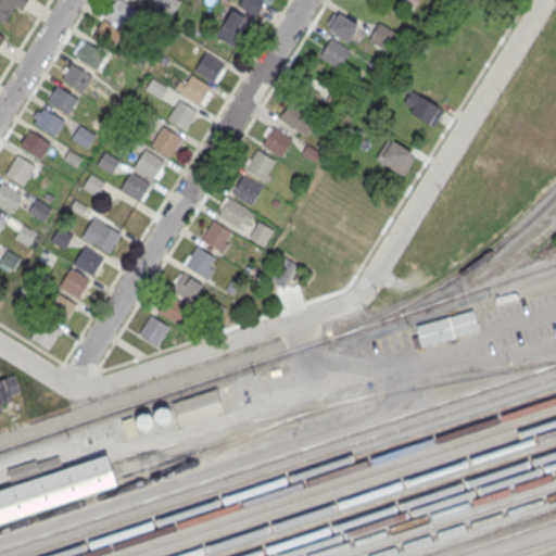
[(0,0),(0,19),(3,21),(14,4),(22,9),(26,0),(0,0)]
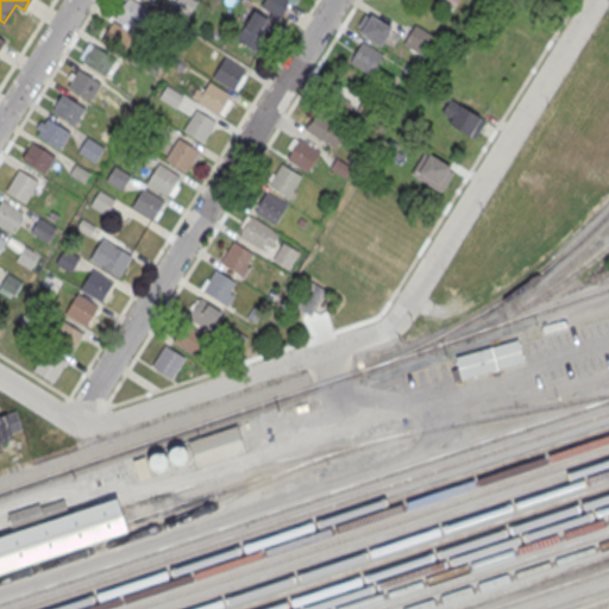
[(136,27),(149,10),(133,0),(123,0),(114,14),(136,27)]
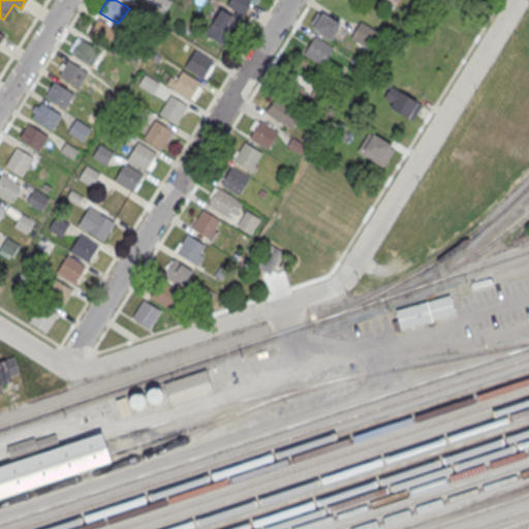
[(169,0),(153,0),(151,4),(164,12),(172,1),(169,0)]
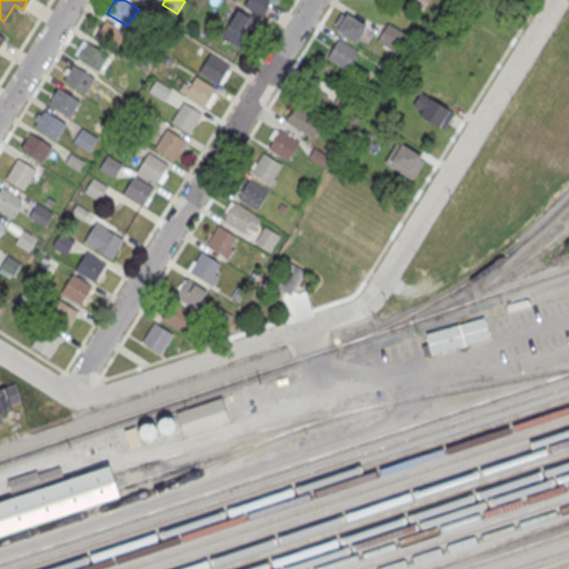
[(269,0),(246,0),(245,3),(255,11),(251,17),(238,8),(228,26),(247,39),(269,0)]
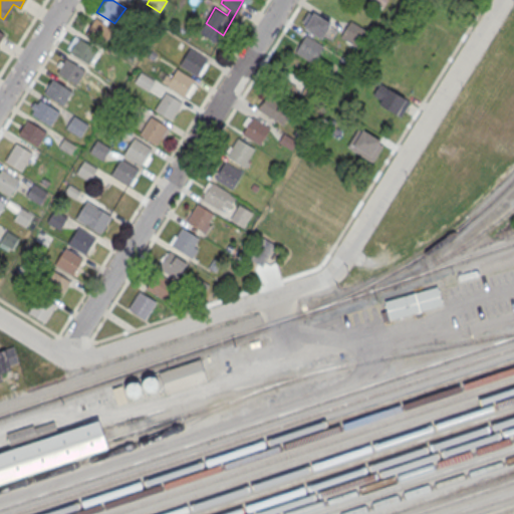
[(387,0),(369,0),(381,8),(387,0)]
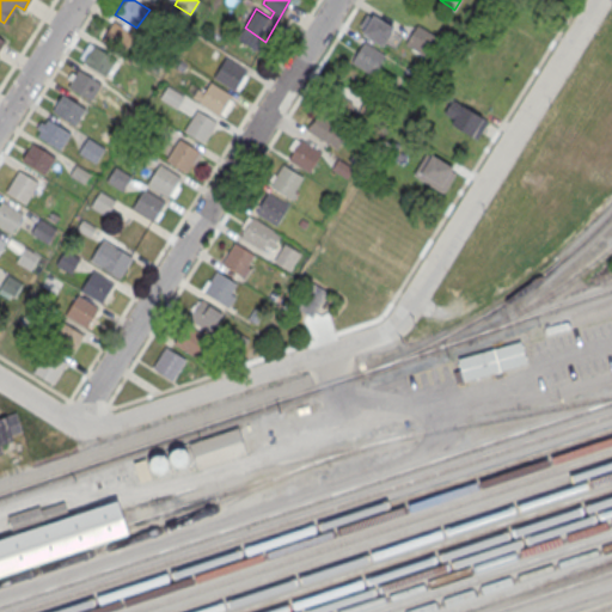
[(383,46),(395,28),(373,14),(372,17),(366,13),(359,25),(363,28),(361,32),(383,46)]
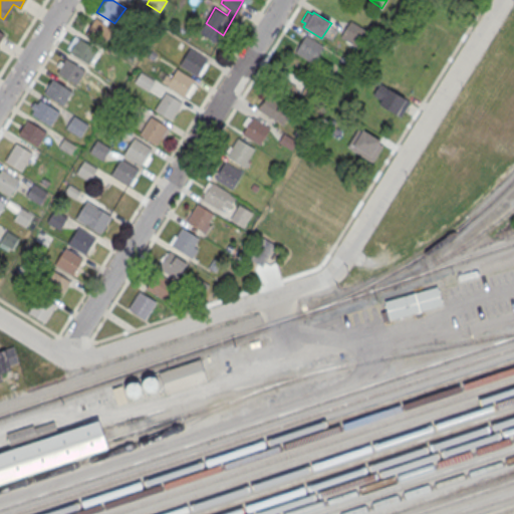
[(94,16),(85,33),(105,44),(114,27),(94,16)]
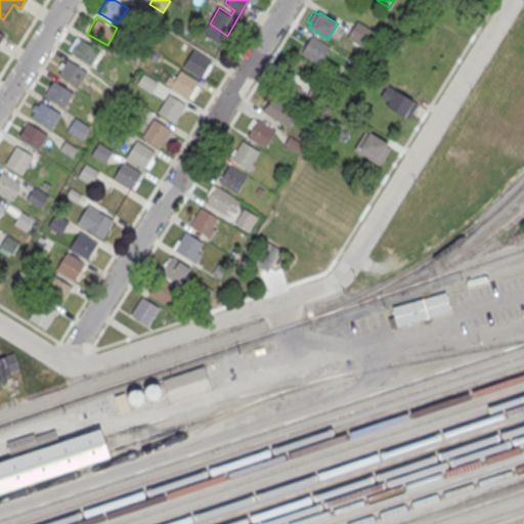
[(357,20),(347,37),(362,46),(373,30),(357,20)]
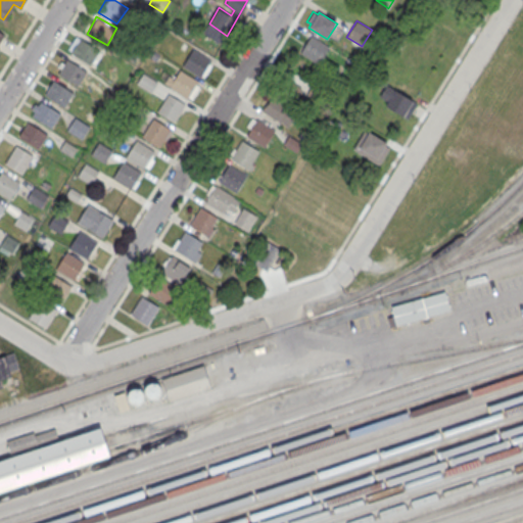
[(318,64),(329,47),(312,36),(300,53),(318,64)]
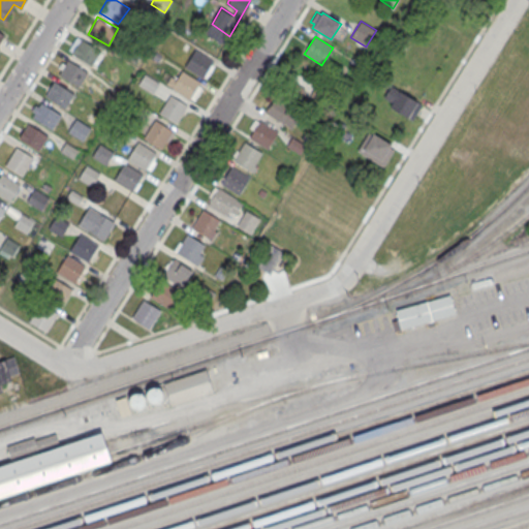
[(92,64),(101,51),(82,38),(71,54),(92,64)]
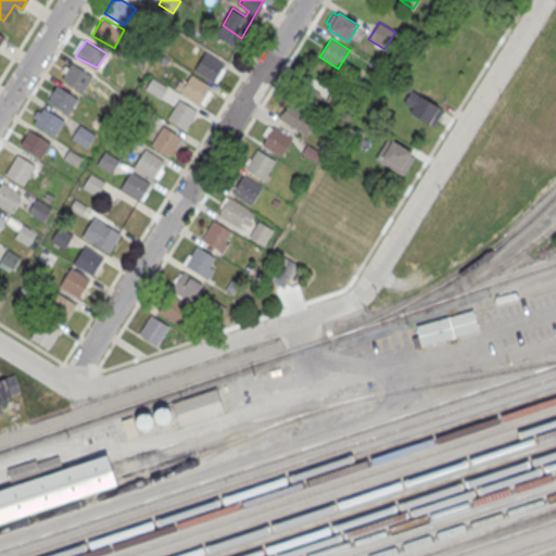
[(215,80),(225,64),(205,52),(196,68),(215,80)]
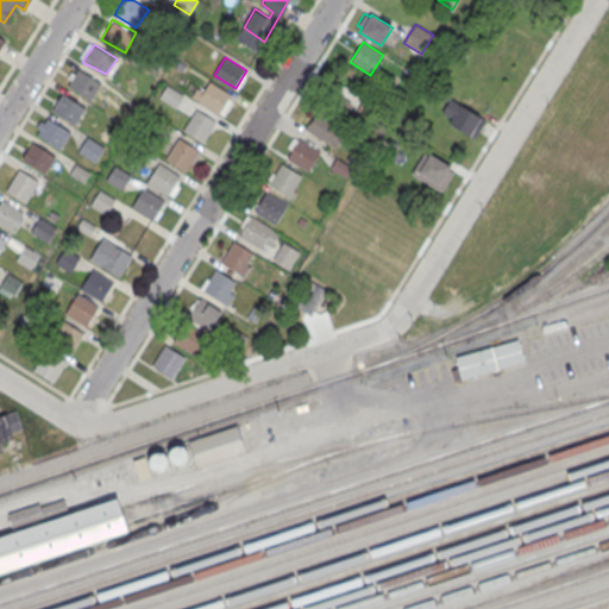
[(182,71),(188,63),(181,58),(175,67),(182,71)]
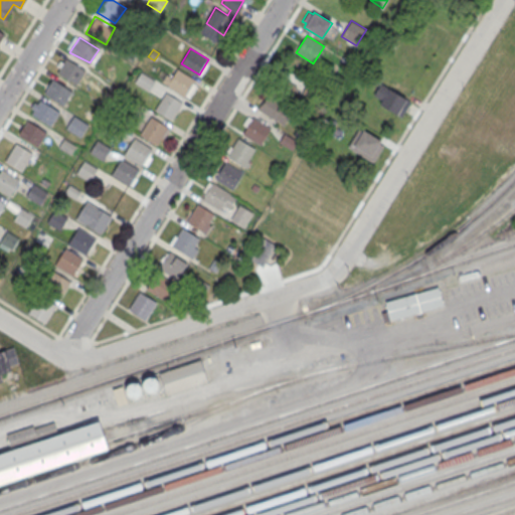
[(76,84),(84,69),(65,58),(57,73),(76,84)]
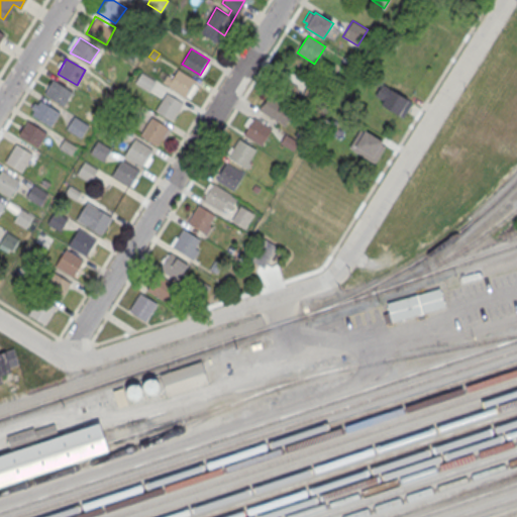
[(195,79),(178,69),(173,79),(167,75),(163,81),(186,95),(195,79)]
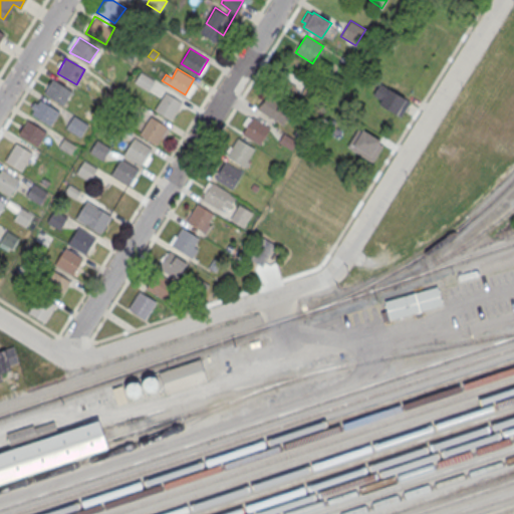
[(149,89),(155,79),(141,71),(135,81),(149,89)]
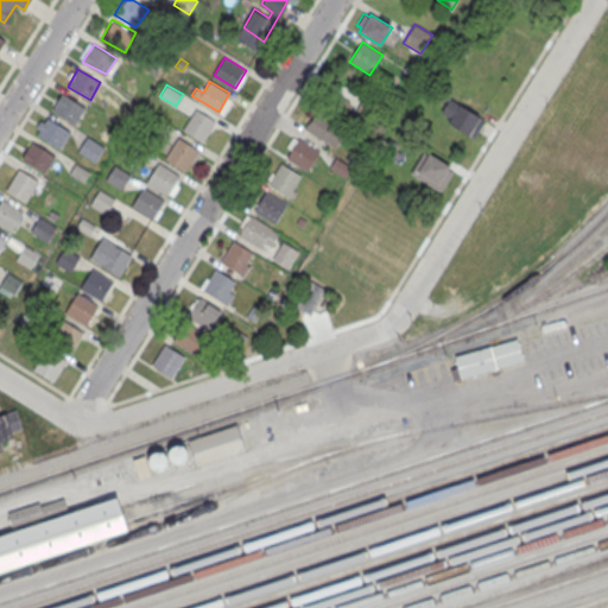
[(325,101),(340,108),(346,96),(330,90),(325,101)]
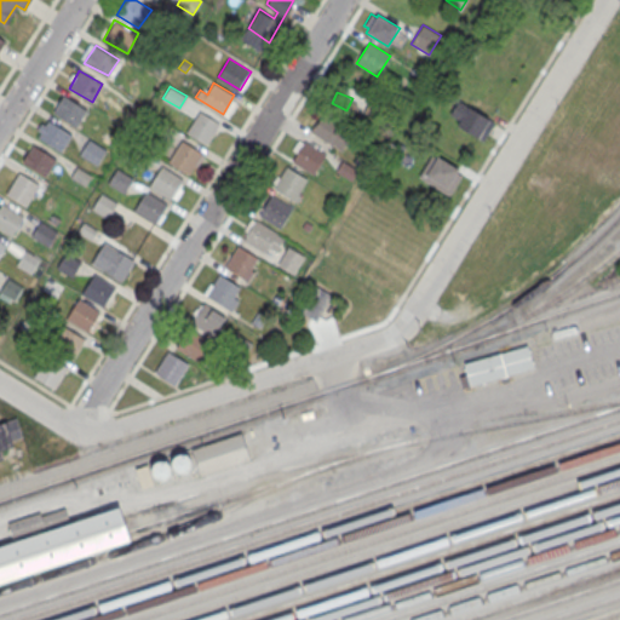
[(75,125),(86,109),(63,96),(52,112),(75,125)]
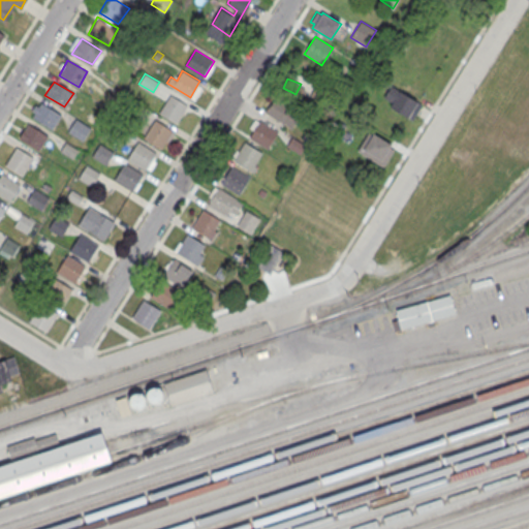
[(422,104),(392,85),(381,101),(412,120),(422,104)]
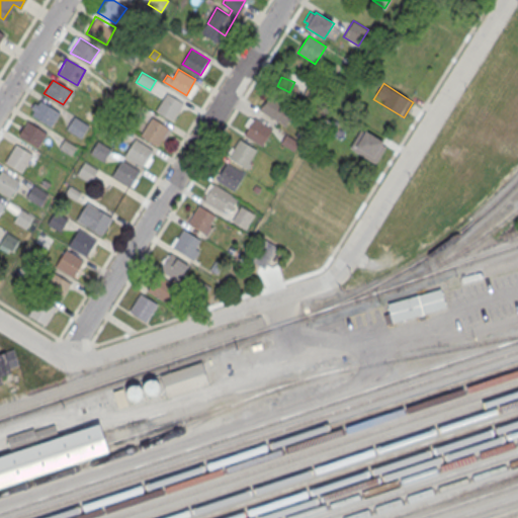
[(173,120),(184,103),(167,93),(156,110),(173,120)]
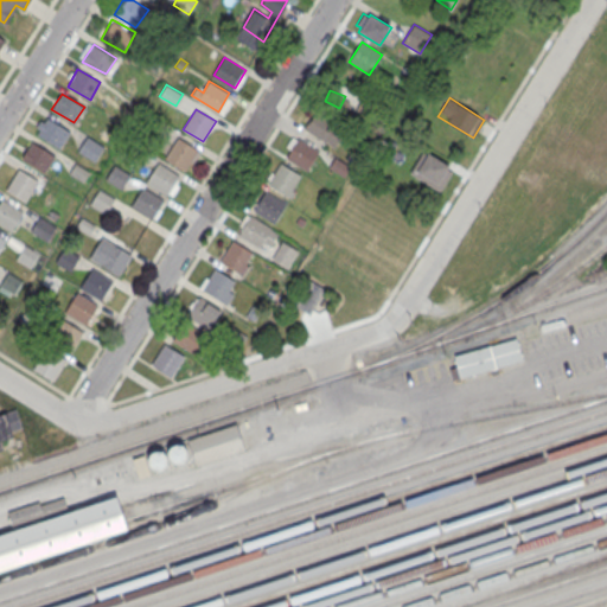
[(305,129),(334,147),(345,128),(315,110),(305,129)]
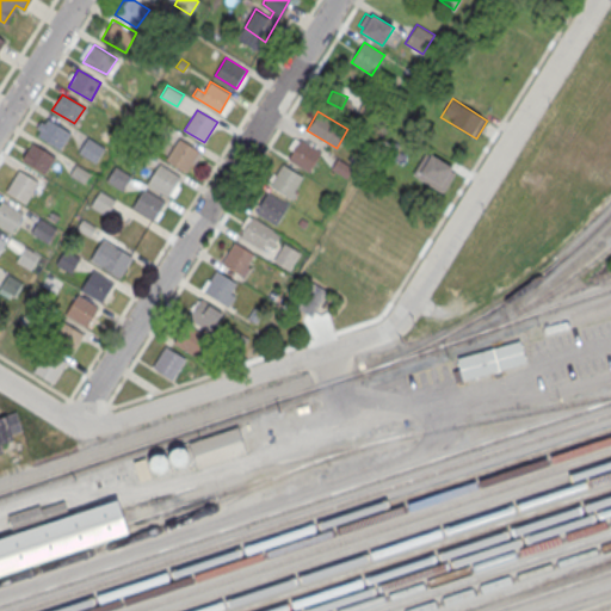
[(60,149),(71,133),(48,118),(37,136),(60,149)]
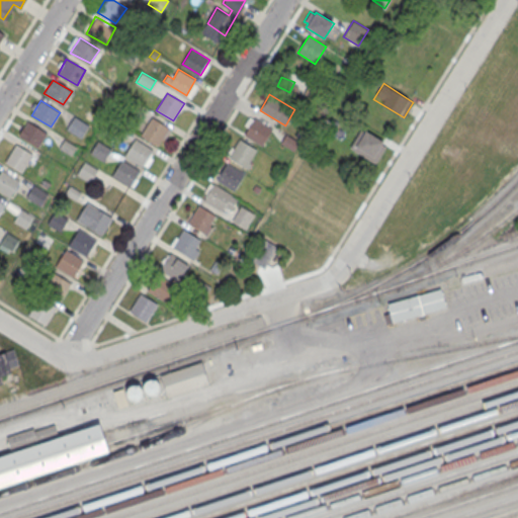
[(74,116),(66,128),(81,138),(88,125),(74,116)]
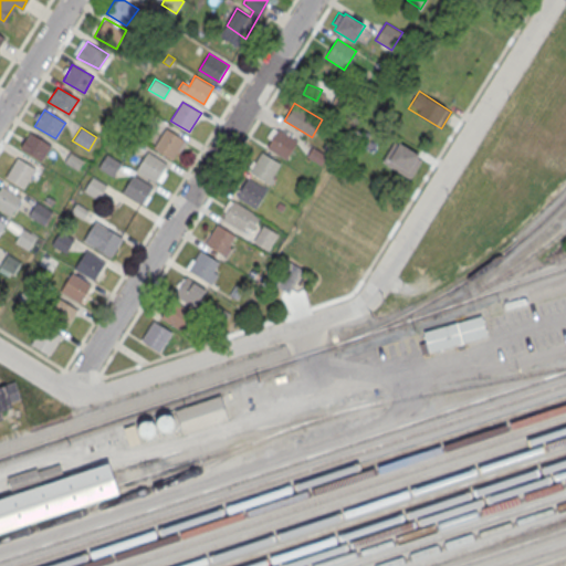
[(171,157),(184,138),(166,128),(154,146),(171,157)]
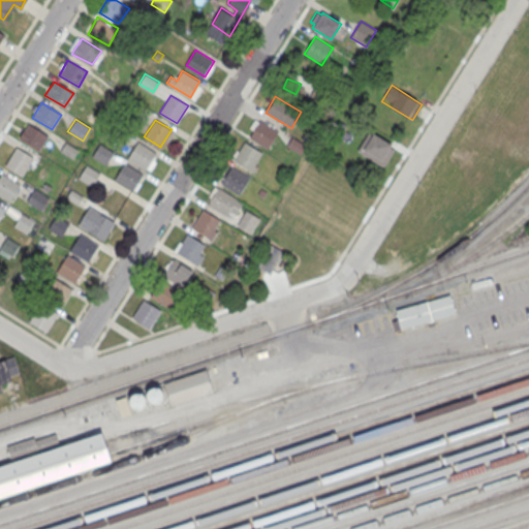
[(268,148),(278,131),(259,120),(250,136),(268,148)]
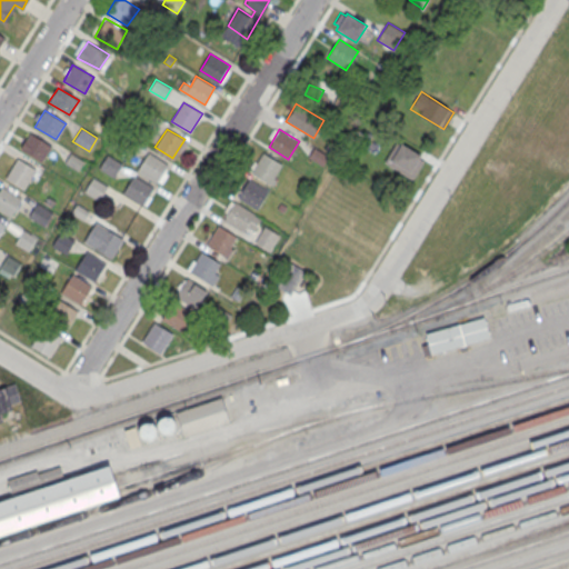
[(41,161),(51,145),(30,132),(20,148),(41,161)]
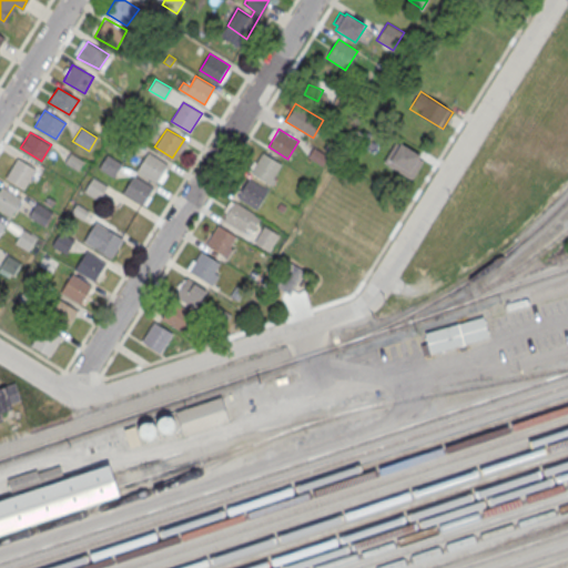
[(412,178),(424,158),(395,141),(383,161),(412,178)]
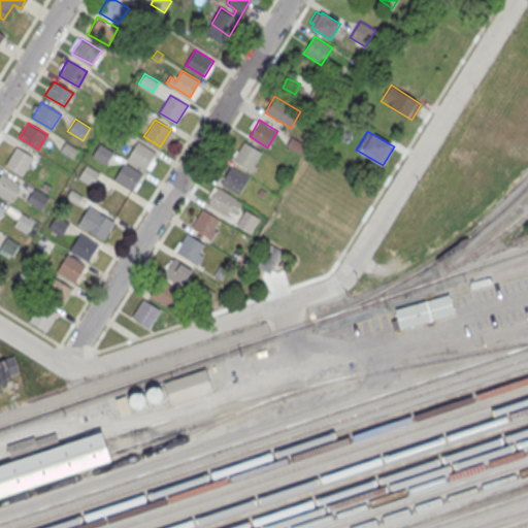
[(291,136),(286,144),(299,153),(304,144),(291,136)]
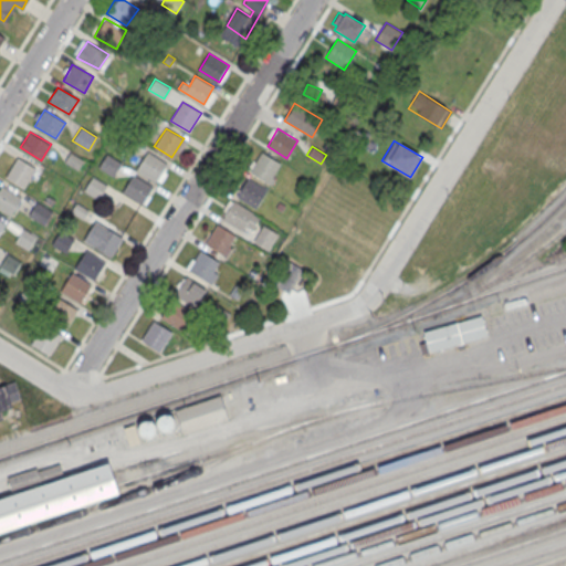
[(272,185),(275,179),(271,177),(280,163),(259,149),(247,169),(272,185)]
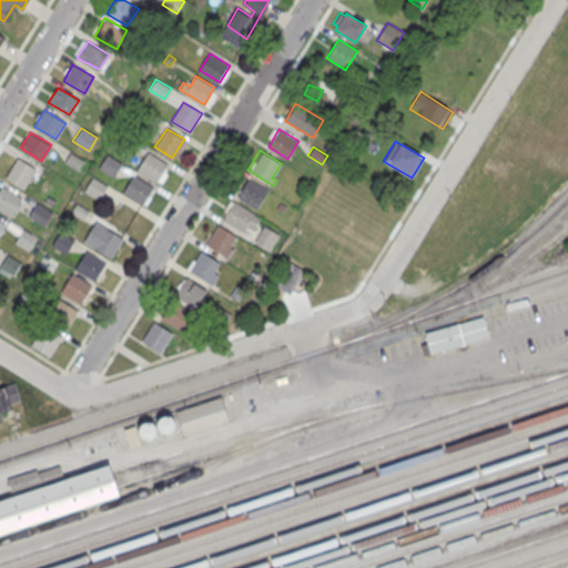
[(155,182),(168,164),(149,152),(137,170),(155,182)]
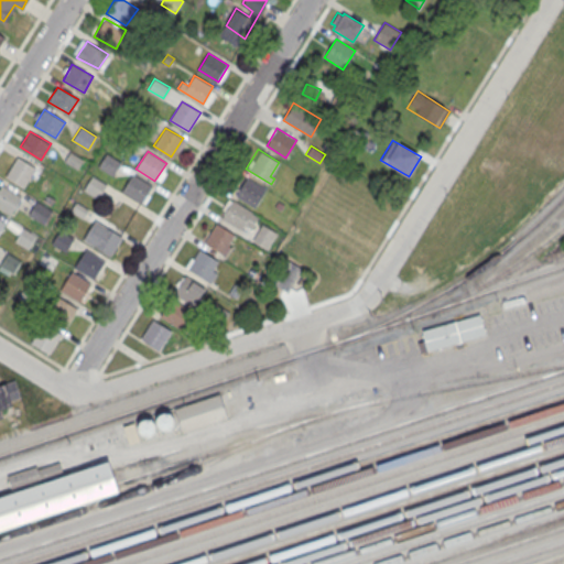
[(72,152),(66,160),(78,167),(84,159),(72,152)]
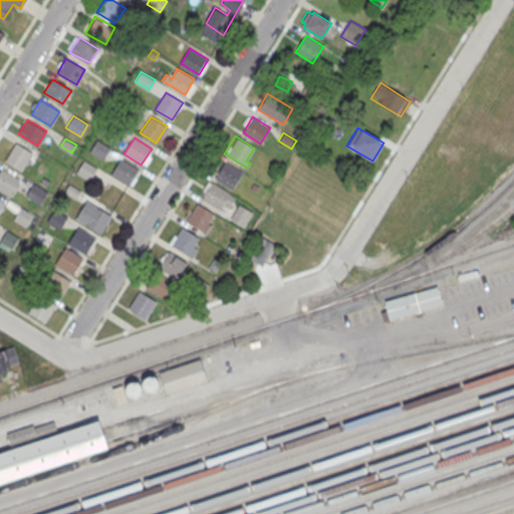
[(109,148),(98,140),(89,152),(101,160),(109,148)]
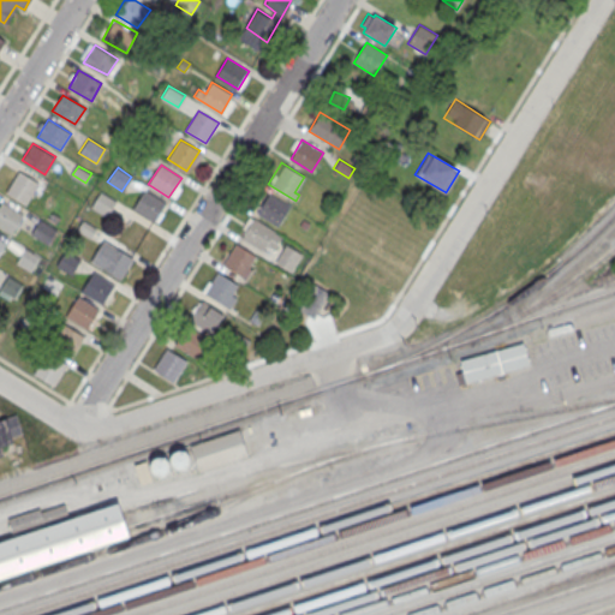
[(24,203),(39,181),(18,171),(5,192),(24,203)]
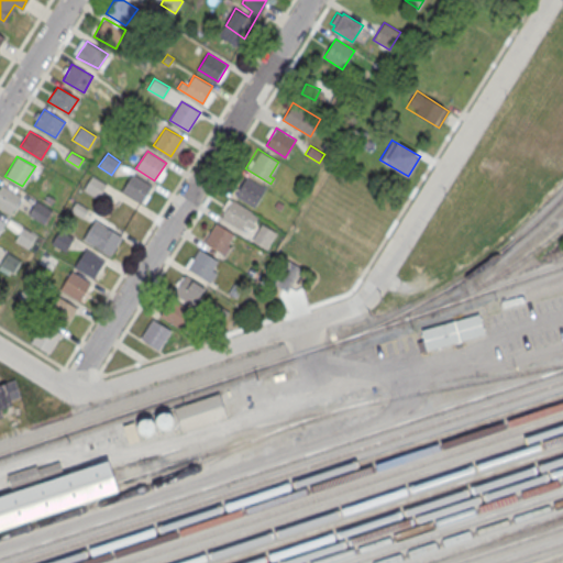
[(141,202),(152,185),(132,173),(121,191),(141,202)]
